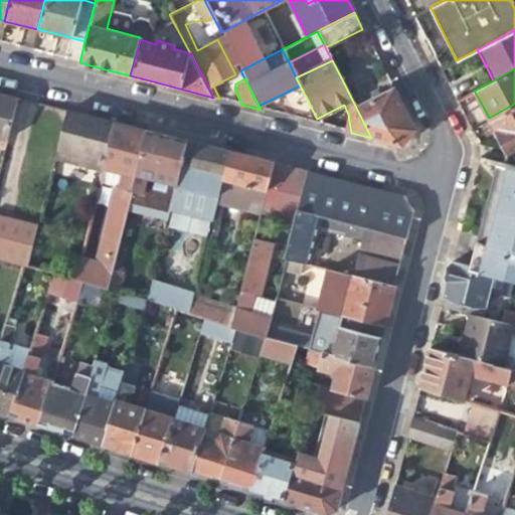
[(392,90),(356,108),(371,138),(401,146),(412,129),(402,108),(392,90)]
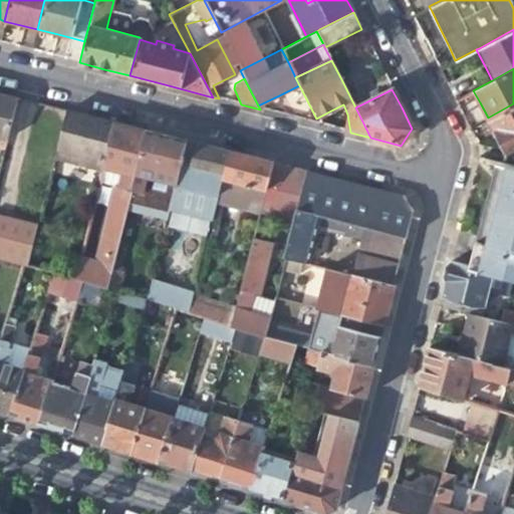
[(0,92),(0,138),(4,139),(14,96),(0,92)]
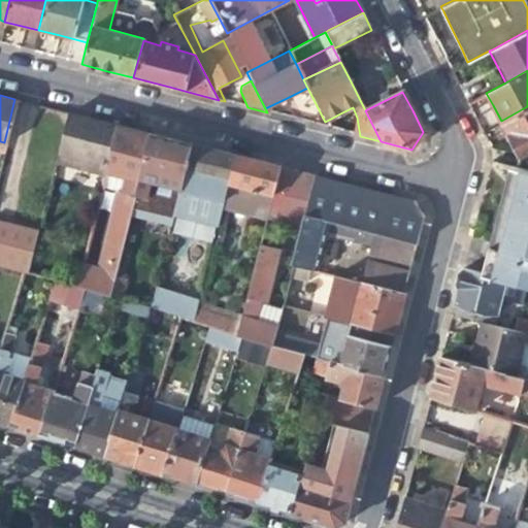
[(527,106),(501,121),(508,134),(520,155),(527,151),(527,106)]
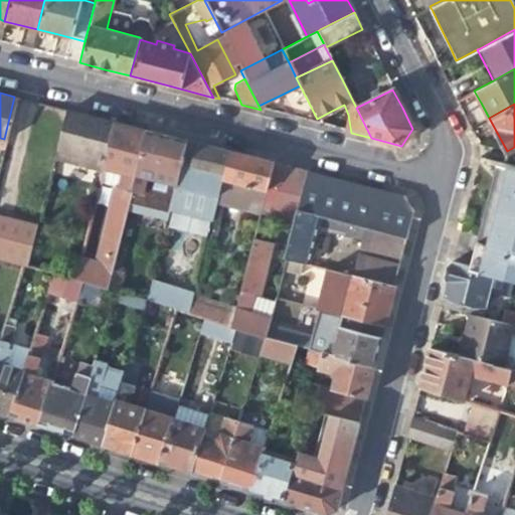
[(101,169),(102,167),(113,122),(90,116),(64,110),(51,157),(101,169)]
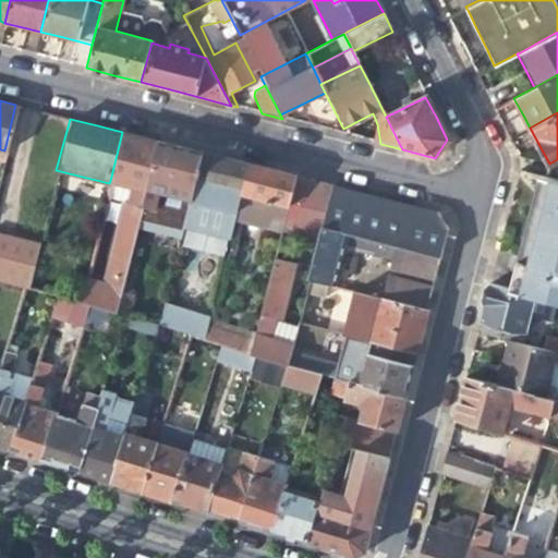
[(85,276),(79,301),(86,303),(108,310),(112,311),(118,290),(135,225),(136,219),(157,141),(140,136),(122,132),(110,181),(130,185),(124,203),(126,204),(106,282),(85,276)]
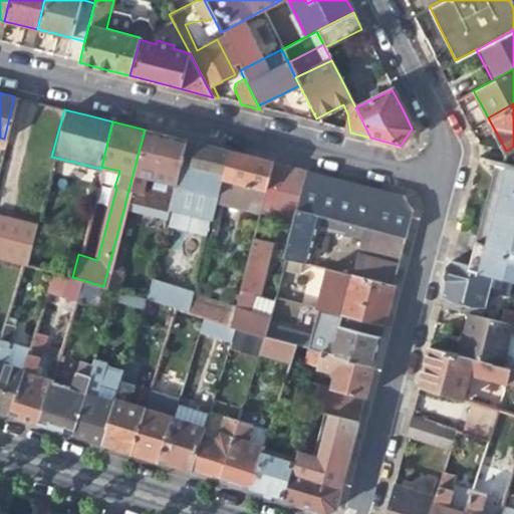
[(173,188),(174,184),(186,141),(166,136),(145,130),(125,202),(166,214),(173,188)]
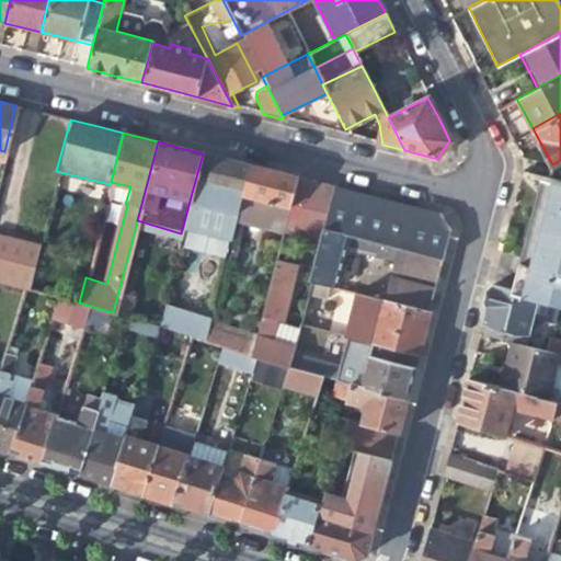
[(236,217),(241,194),(250,165),(227,159),(203,153),(190,201),(189,205),(236,217)]
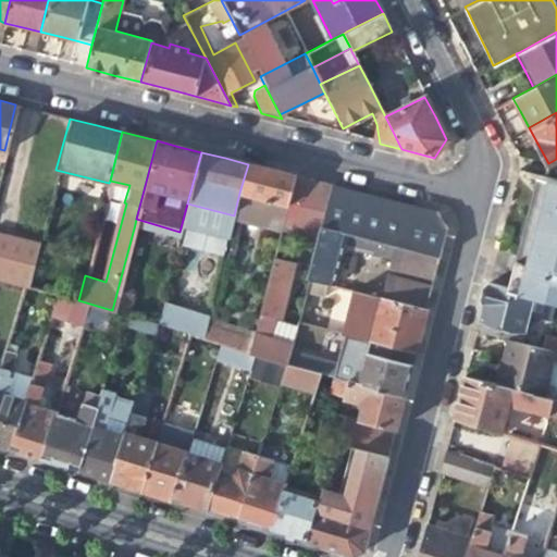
[(267,219),(281,223),(293,175),(272,170),(248,164),(239,193),(271,201),(267,219)]
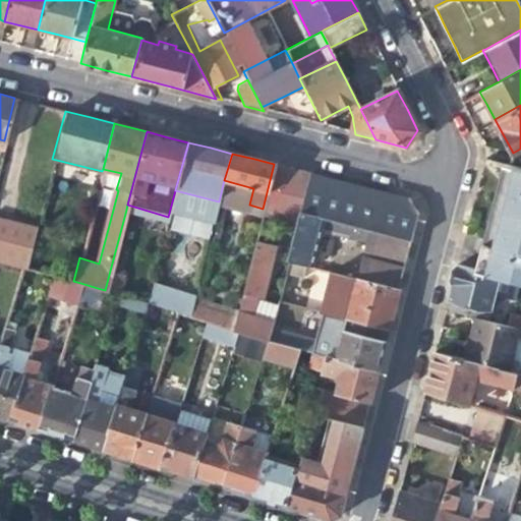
[(490,219),(477,270),(498,275),(520,281),(520,166),(505,162),(502,176),(490,219)]
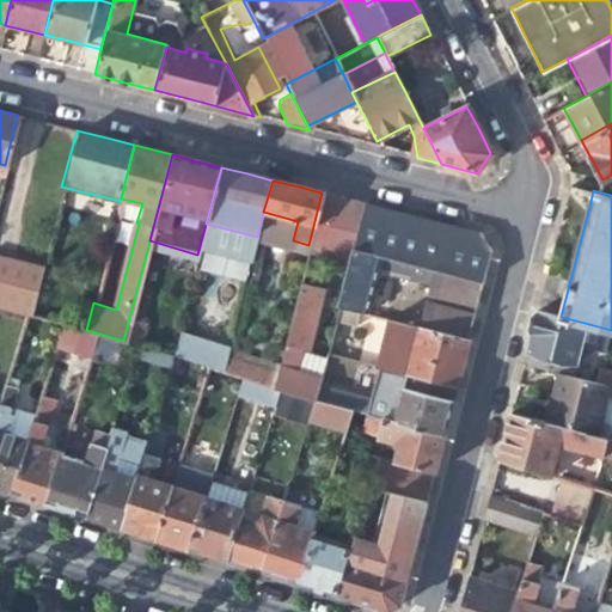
[(306,254),(347,264),(350,249),(362,203),(344,199),(322,193),(308,245),(306,254)]
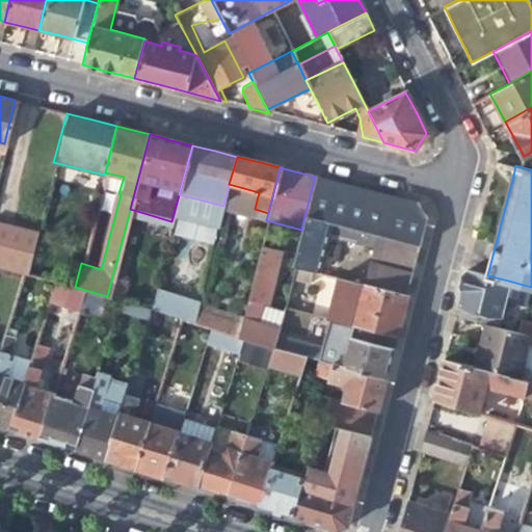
[(315,177),(304,216),(419,245),(426,219),(416,203),(368,190),(315,177)]
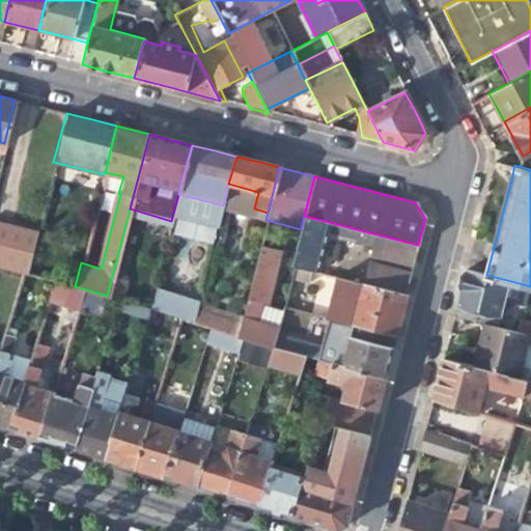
[(130,208),(129,214),(169,227),(171,221),(130,208)]
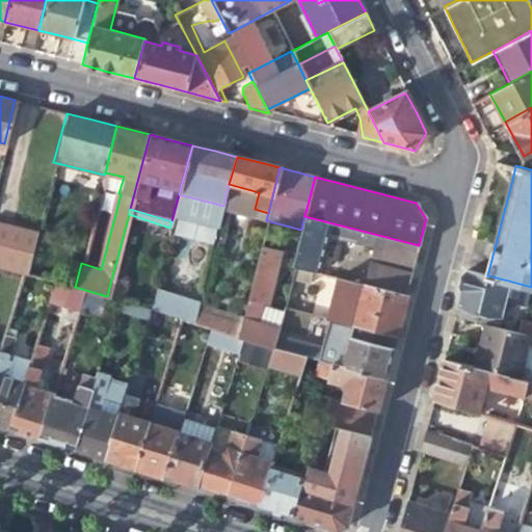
[(265,222),(266,220),(268,213),(255,209),(251,219),(265,222)]
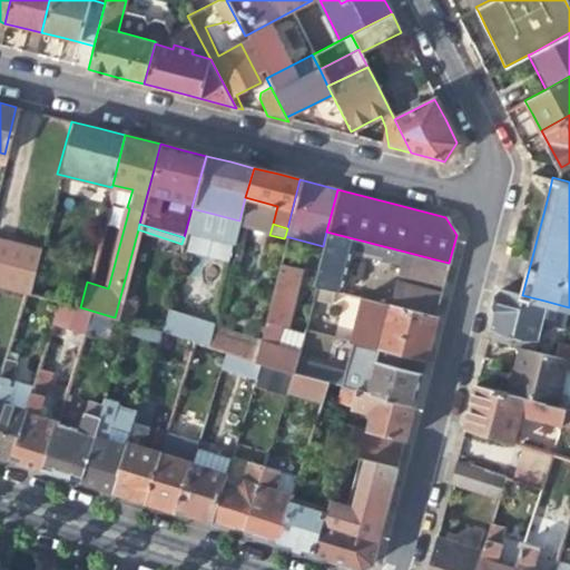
[(402,283),(396,304),(435,315),(444,279),(449,263),(326,232),(323,246),(313,283),(331,288),(338,290),(349,255),(405,269),(404,275),(435,283),(434,291),(402,283)]
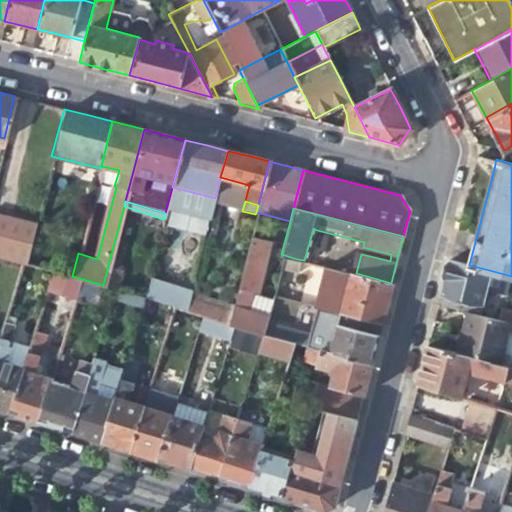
[(0,212),(0,257),(22,263),(34,221),(13,216),(0,212)]
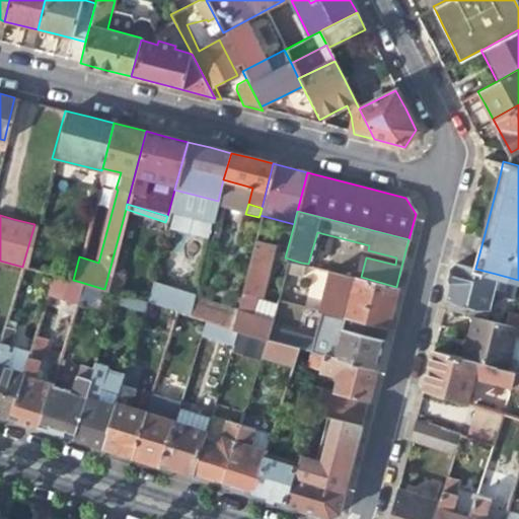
[(253,240),(236,307),(231,325),(235,326),(265,335),(268,322),(274,301),(254,296),(258,293),(271,244),(253,240)]
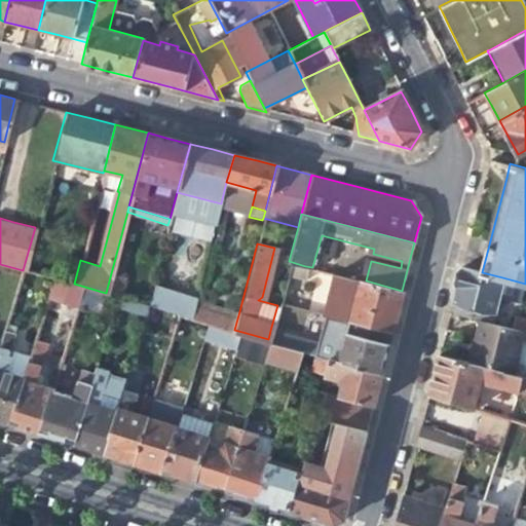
[(295,308),(305,266),(289,261),(277,303),(295,308)]
